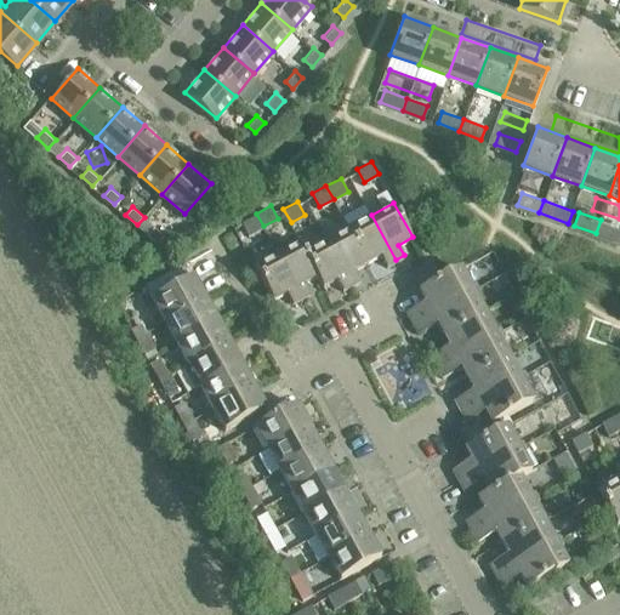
[(249,234),(263,226),(256,214),(242,221),(249,234)]
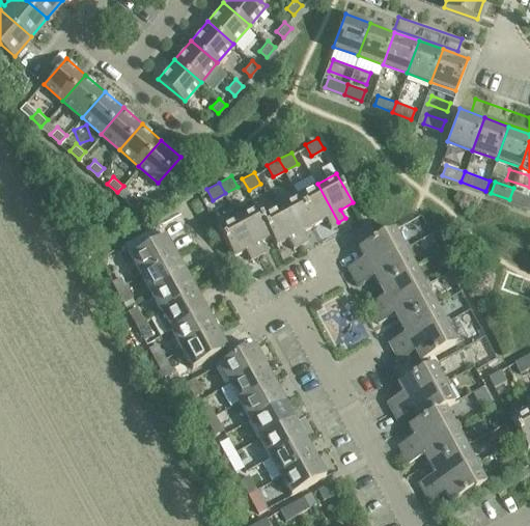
[(331,226),(338,222),(317,184),(298,194),(314,223),(326,217),(331,226)]
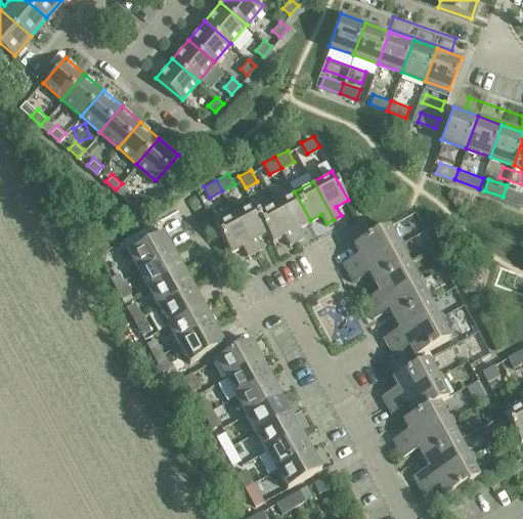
[(522,191),(507,185),(503,197),(520,203),(522,196),(522,191)]
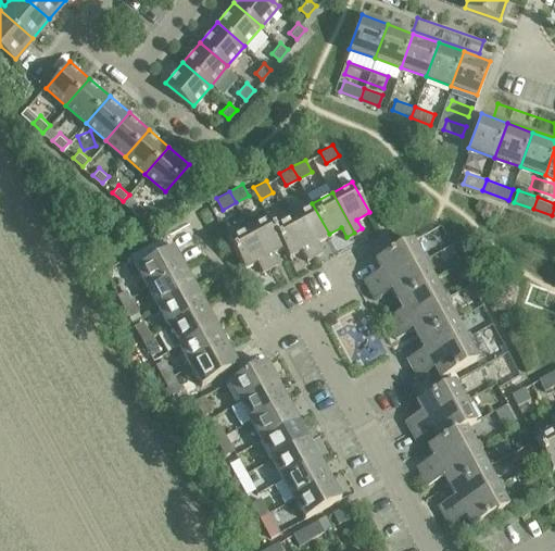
[(133,210),(142,218),(149,211),(138,202),(133,210)]
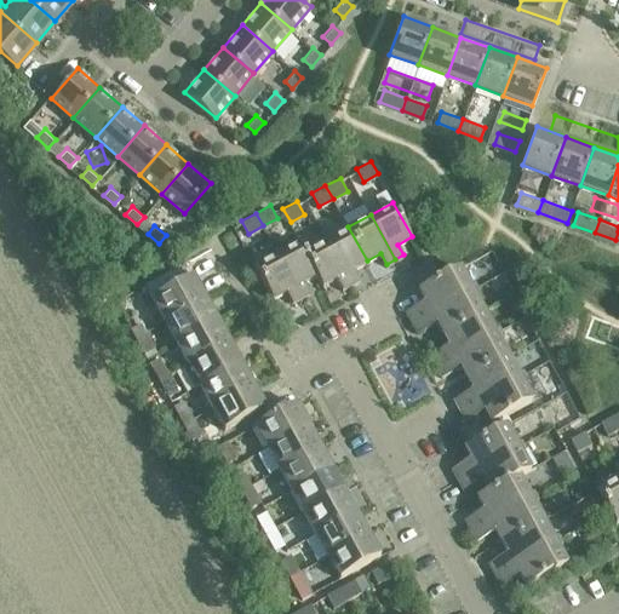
[(354,268),(367,260),(348,227),(326,239),(351,283),(360,279),(354,268)]
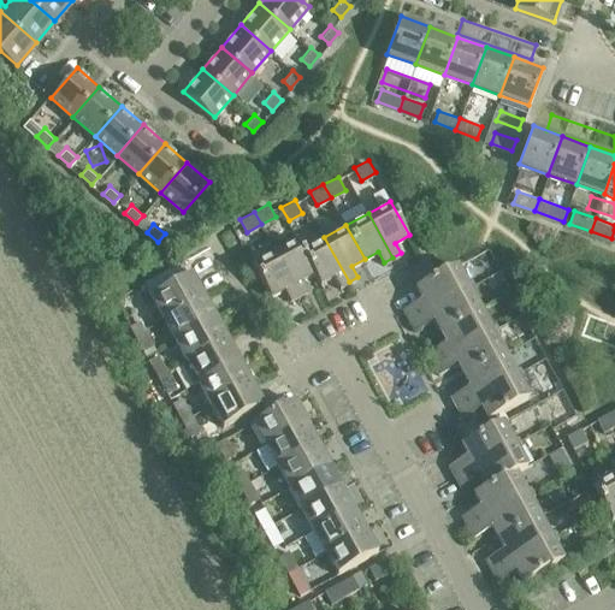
[(341,286),(349,282),(324,237),(303,249),(314,272),(320,283),(335,276),(341,286)]
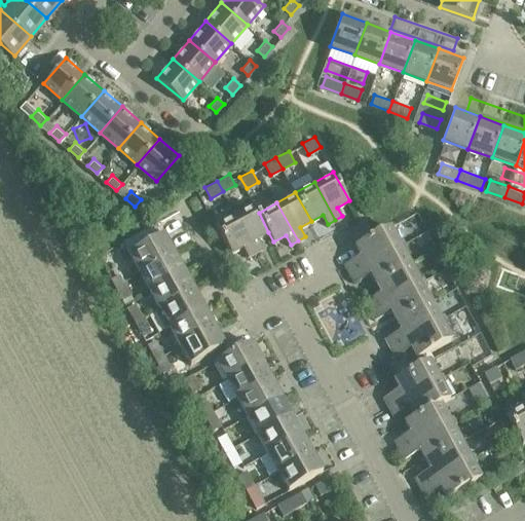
[(268,232),(259,213),(254,203),(234,214),(255,252),(262,248),(257,238),(268,232)]
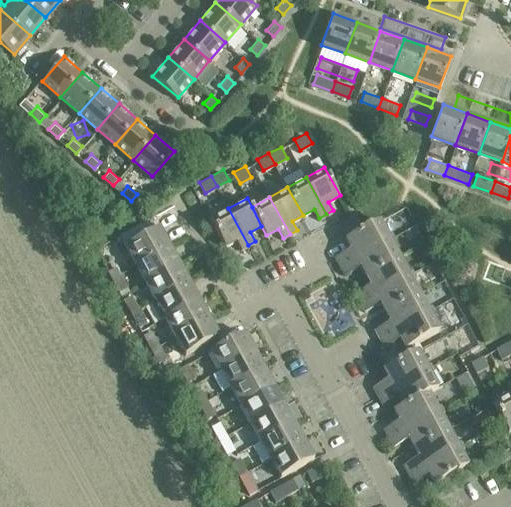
[(241,249),(248,245),(228,208),(210,218),(225,246),(236,240),(241,249)]
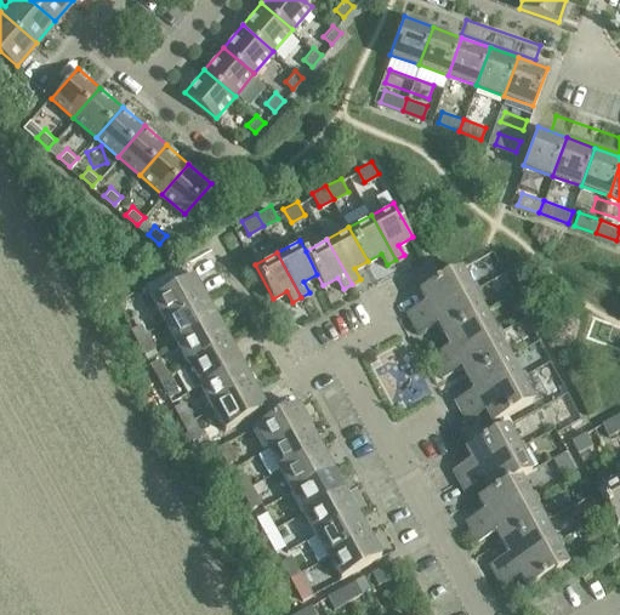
[(413,322),(478,285),(476,282),(471,284),(461,266),(420,289),(426,300),(407,311),(413,322)]
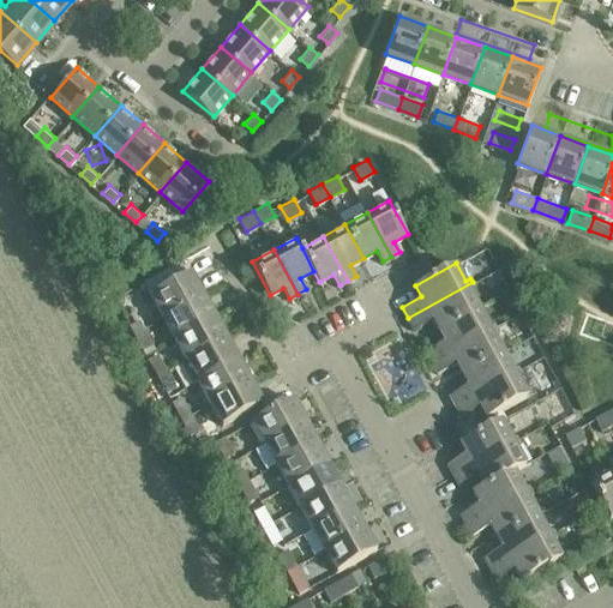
[(164,317),(204,294),(191,271),(151,294),(164,317)]
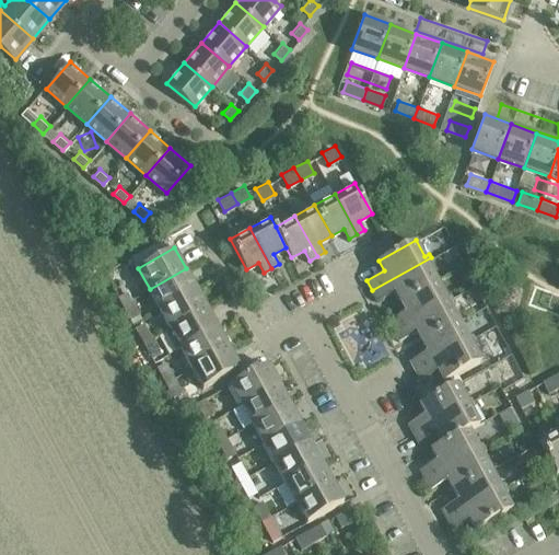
[(399,300),(438,279),(429,264),(433,261),(431,257),(372,290),(377,299),(394,290),(399,300)]
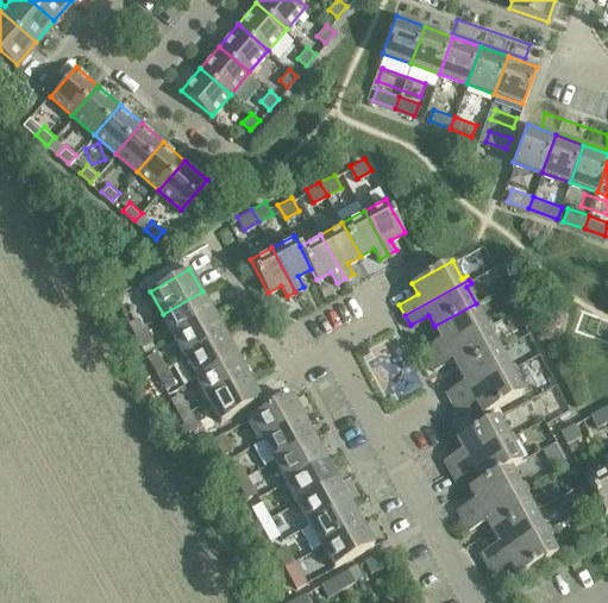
[(174,334),(213,313),(202,291),(163,314),(174,334)]
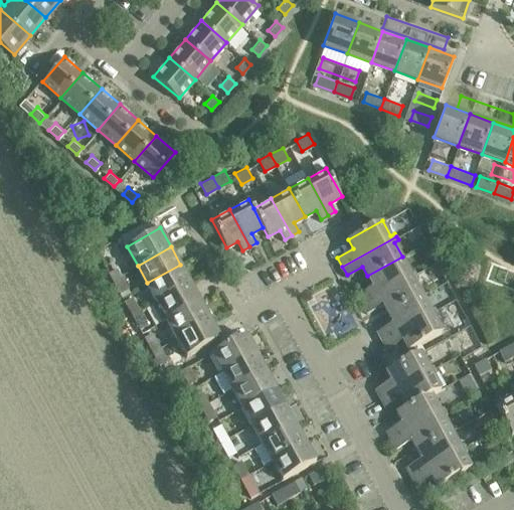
[(361,302),(416,273),(414,270),(410,272),(402,257),(367,276),(372,285),(357,294),(361,302)]
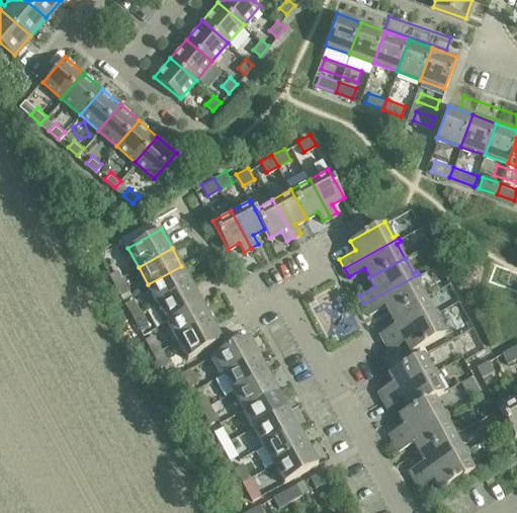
[(158,303),(191,284),(181,266),(148,284),(158,303)]
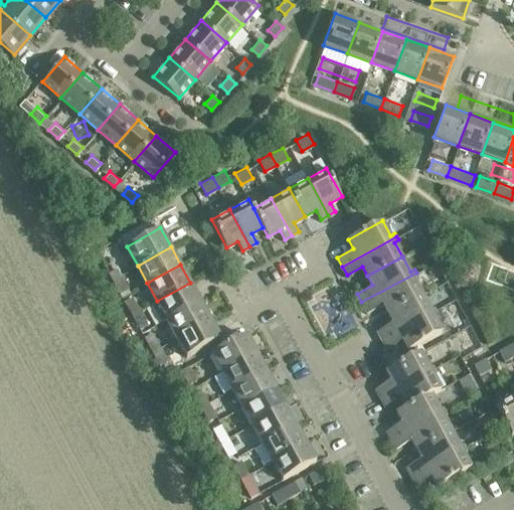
[(113,279),(124,273),(123,272),(121,273),(118,267),(109,272),(113,279)]
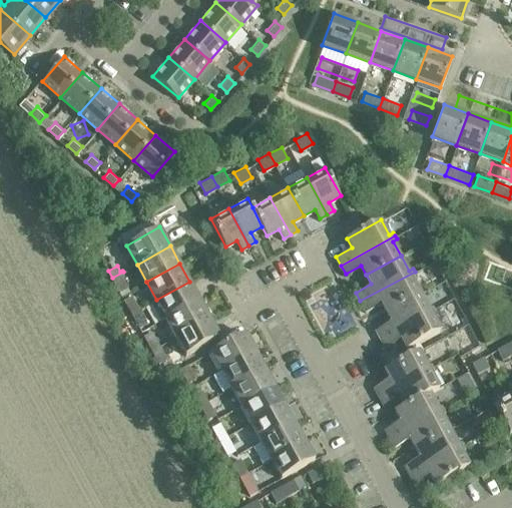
[(123,272),(112,278),(119,292),(130,285),(123,272)]
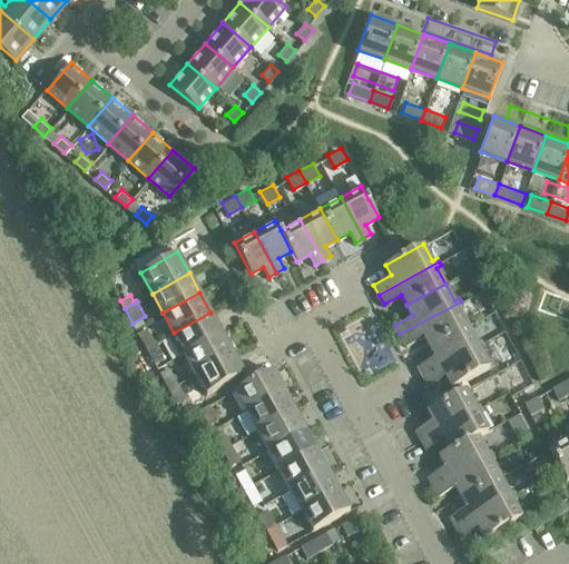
[(429,345),(467,324),(458,308),(463,305),(461,302),(400,334),(405,344),(423,335),(429,345)]
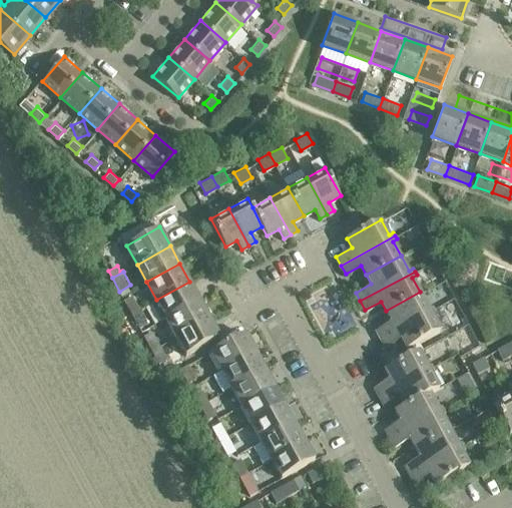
[(166,318),(199,299),(189,282),(156,300),(166,318)]
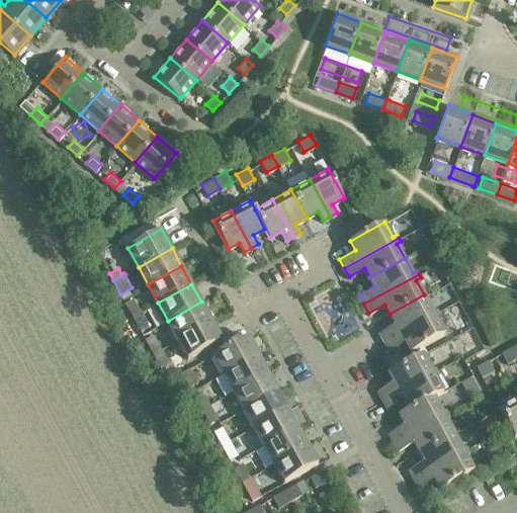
[(383,341),(438,311),(437,308),(432,310),(424,294),(390,314),(395,323),(378,332),(383,341)]
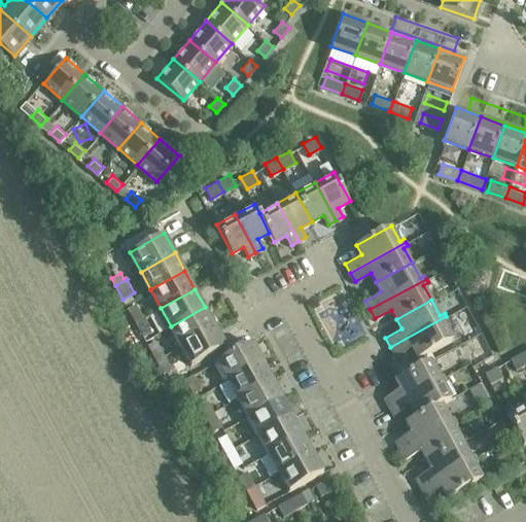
[(136,322),(144,317),(136,302),(127,307),(136,322)]
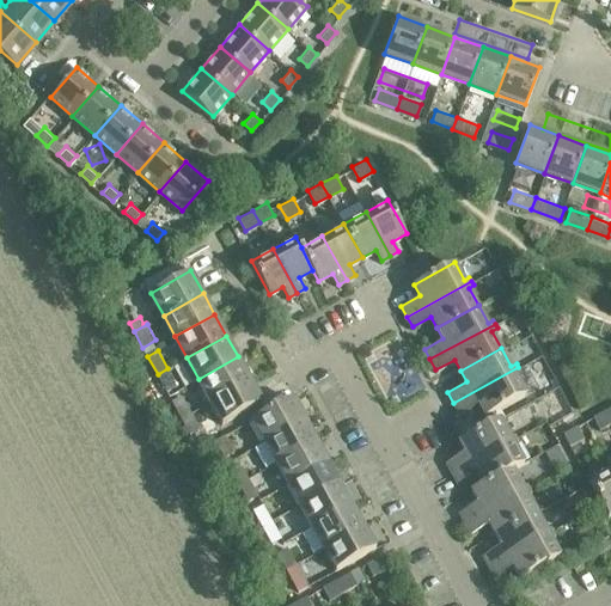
[(211,399),(250,378),(238,356),(199,379),(211,399)]
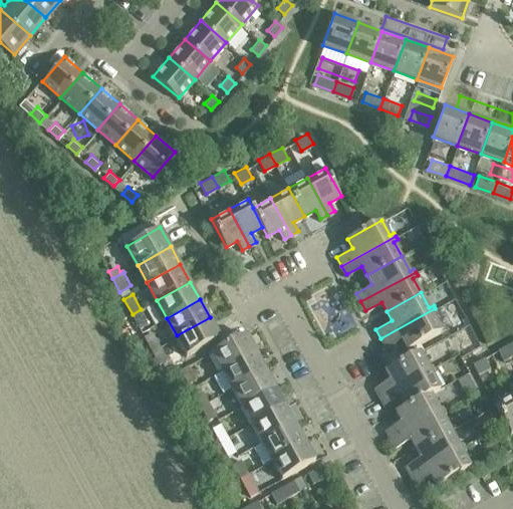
[(435,308),(380,338),(386,347),(402,338),(407,348),(441,329),(433,314),(437,312),(435,308)]
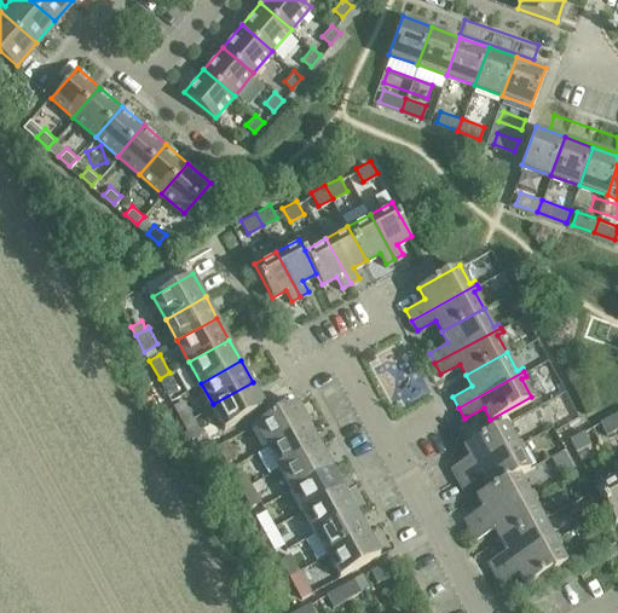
[(169,372),(160,379),(168,394),(179,388),(169,372)]
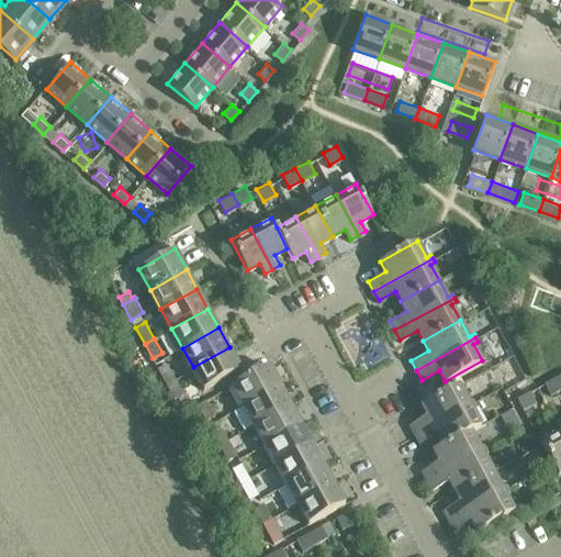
[(229,347),(193,367),(204,387),(240,367),(229,347)]
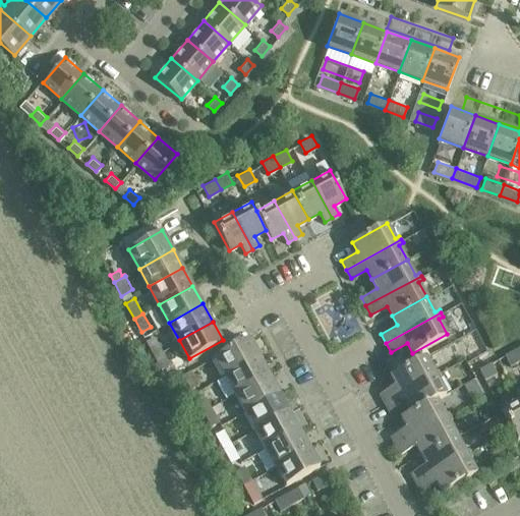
[(154,354),(163,349),(155,335),(146,340),(154,354)]
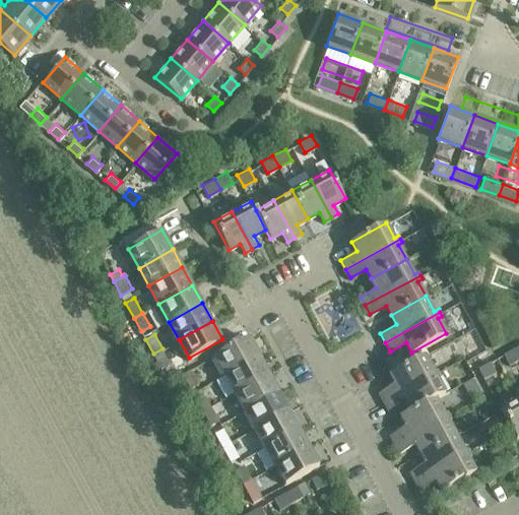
[(224,374),(259,355),(249,336),(214,356),(224,374)]
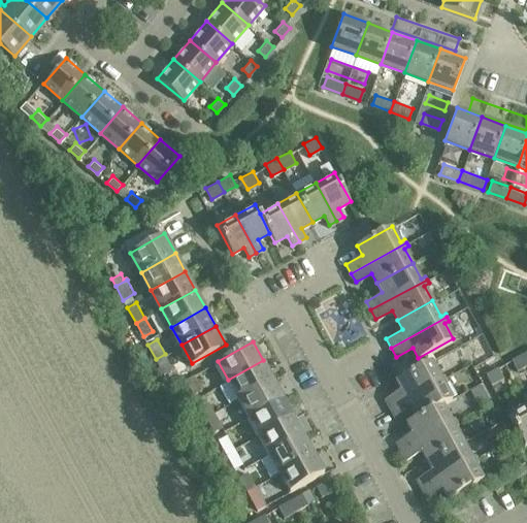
[(518,369),(526,364),(526,358),(523,351),(512,357),(518,369)]
